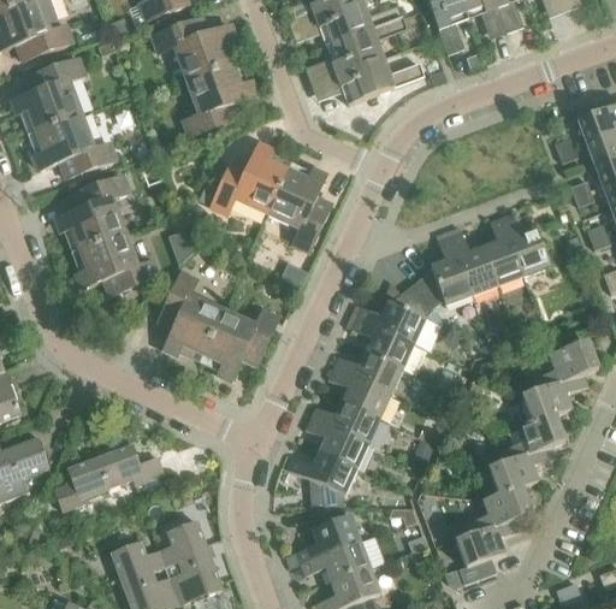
[(0,0),(0,10),(28,0),(0,0)]
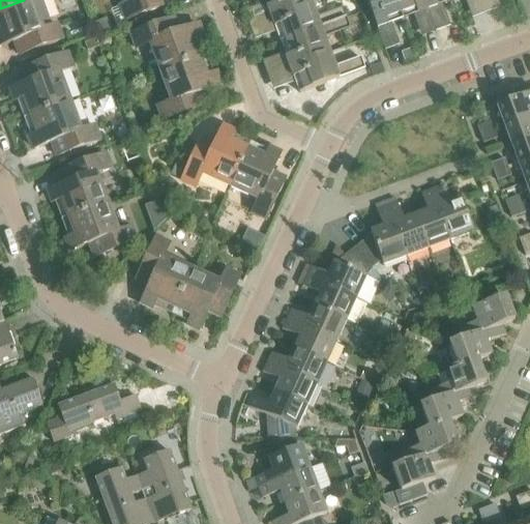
[(24,0),(0,8),(0,42),(15,37),(20,51),(62,35),(57,21),(43,26),(34,0),(24,0)]
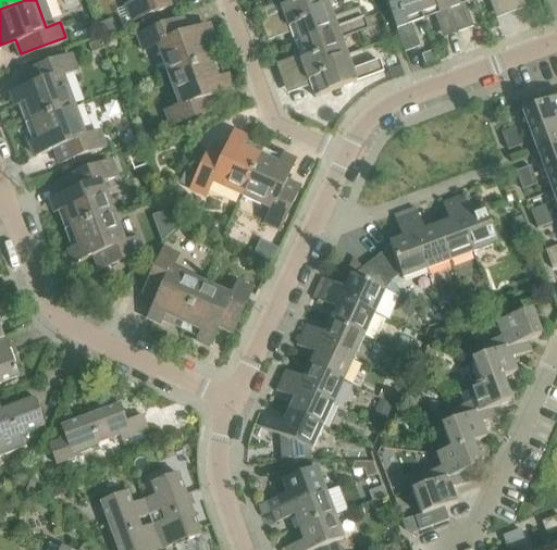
[(132,0),(126,2),(133,17),(177,1),(177,0),(132,0)]
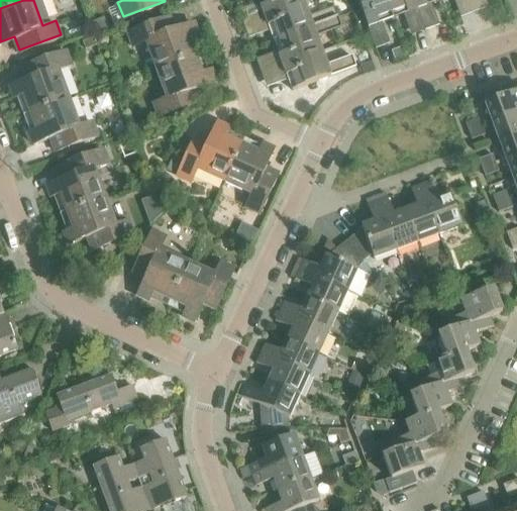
[(263,0),(261,1),(265,13),(299,0),(263,0)]
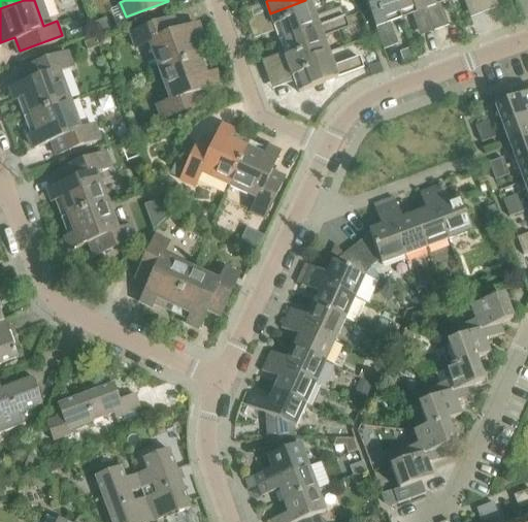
[(317,13),(311,0),(305,0),(270,13),(274,24),(279,22),(285,36),(345,13),(341,4),(317,13)]
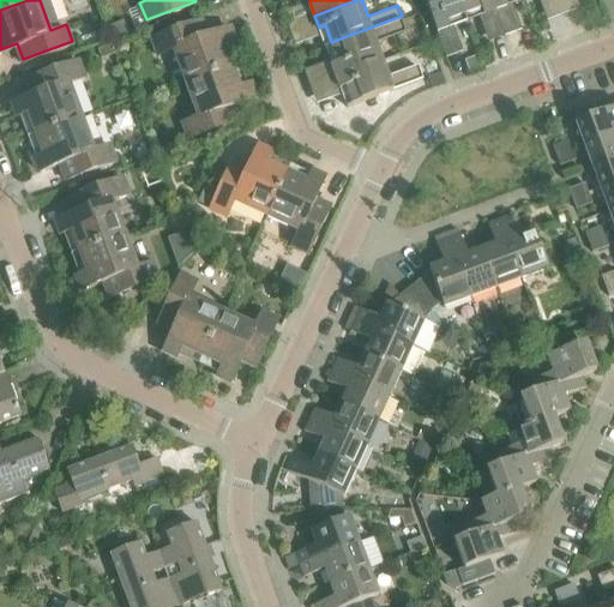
[(464,10),(461,0),(426,0),(437,28),(450,23),(447,16),(464,10)]
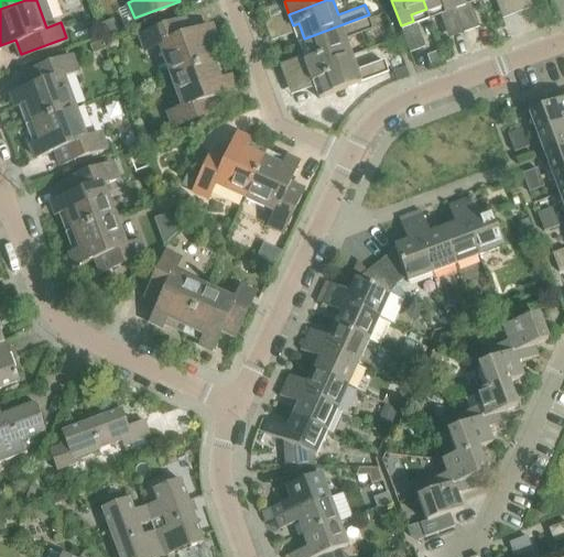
[(423,0),(426,9),(441,3),(444,10),(455,6),(453,0),(423,0)]
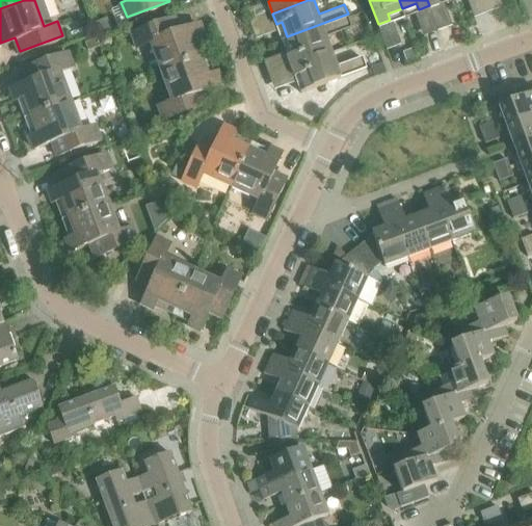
[(348,14),(287,36),(292,50),(287,52),(291,64),(331,49),(326,34),(352,25),(348,14)]
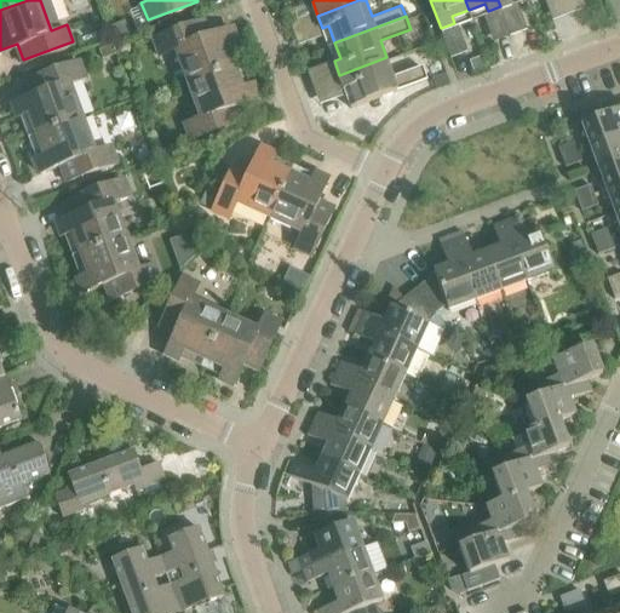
[(188,81),(234,63),(225,43),(235,39),(230,26),(210,33),(204,17),(154,35),(160,53),(176,47),(188,81)]
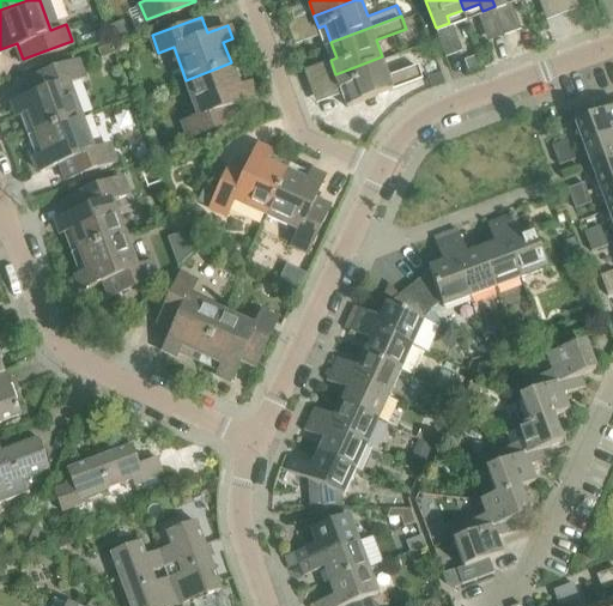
[(36,129),(82,113),(70,80),(85,74),(78,56),(29,76),(35,91),(14,98),(19,111),(28,108),(36,129)]
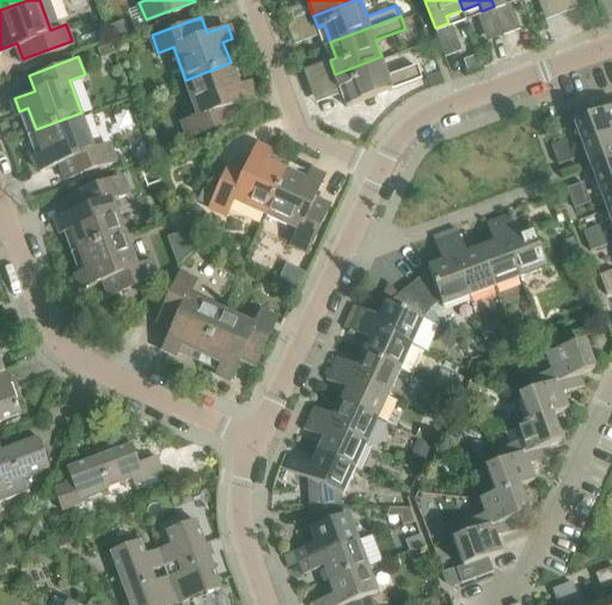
[(381,56),(335,74),(310,83),(316,98),(341,89),(340,86),(347,84),(353,101),(422,74),(417,62),(387,73),(381,56)]
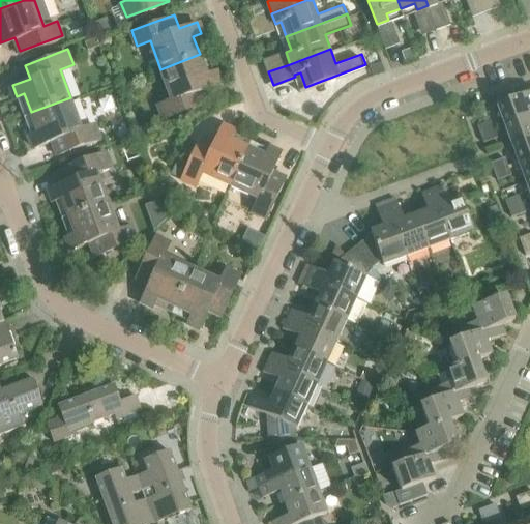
[(206,73),(200,54),(160,69),(171,98),(158,103),(164,117),(206,102),(201,87),(218,81),(214,69),(206,73)]
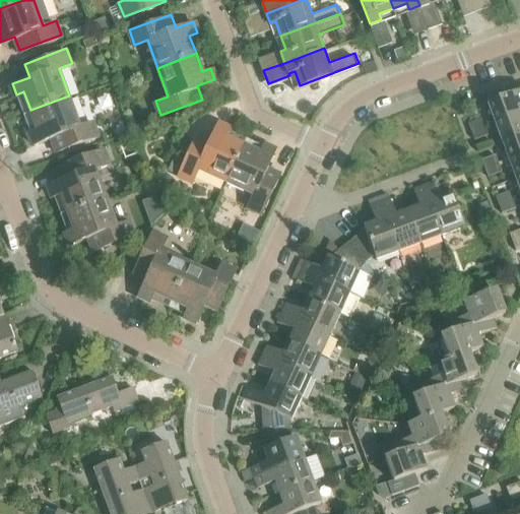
[(495,120),(519,110),(519,88),(488,101),(495,120)]
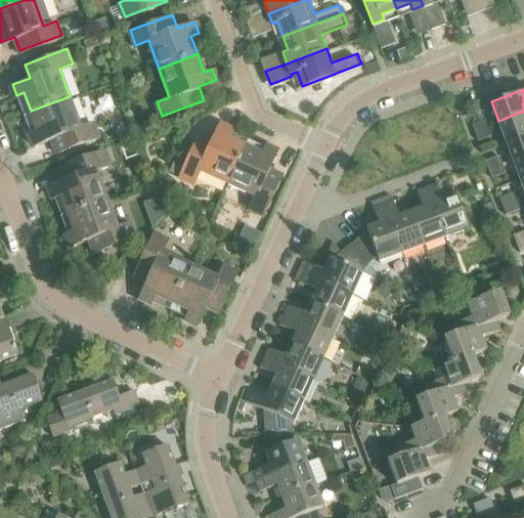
[(70,96),(31,111),(37,129),(30,132),(34,143),(51,137),(56,150),(99,135),(93,120),(80,125),(70,96)]
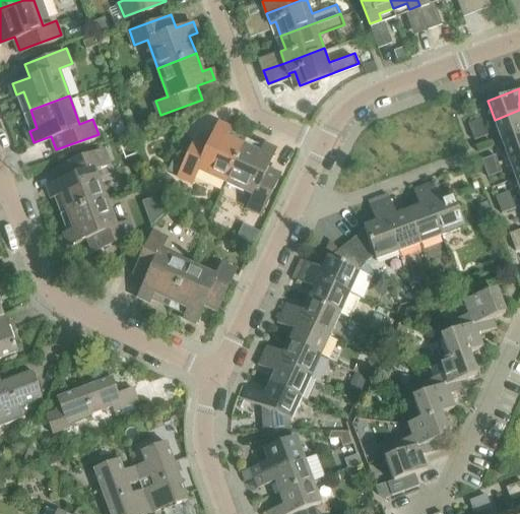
[(519,110),(495,120),(502,137),(519,130),(519,110)]
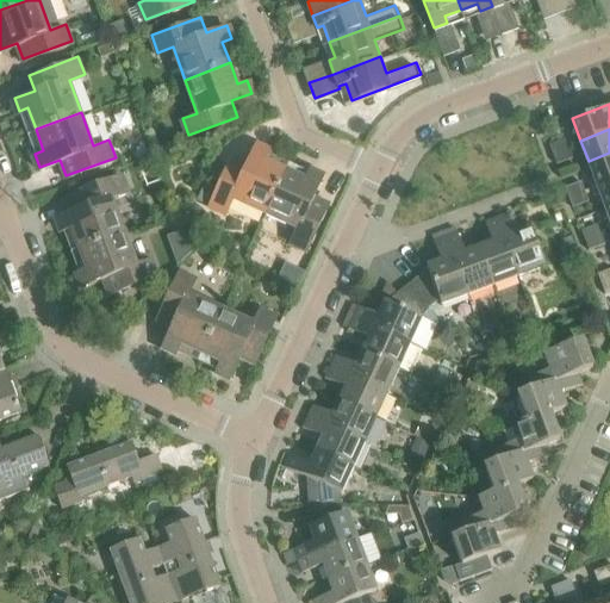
[(549,141),(553,150),(570,144),(565,135),(549,141)]
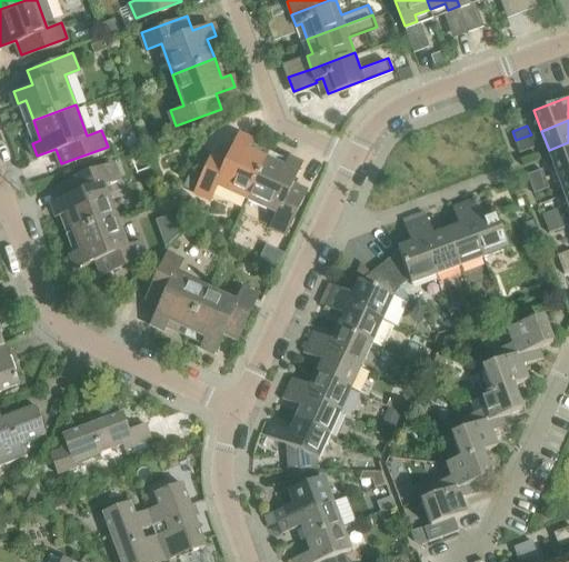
[(216,183),(246,197),(265,157),(246,148),(250,139),(238,133),(229,152),(215,146),(195,190),(209,197),(216,183)]
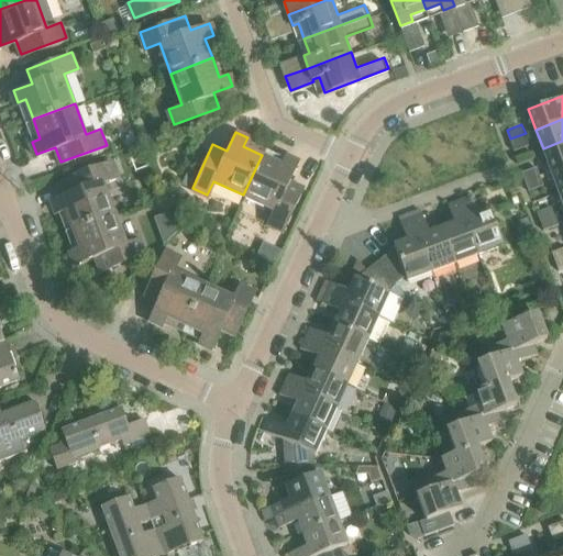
[(529,142),(526,133),(510,139),(514,147),(529,142)]
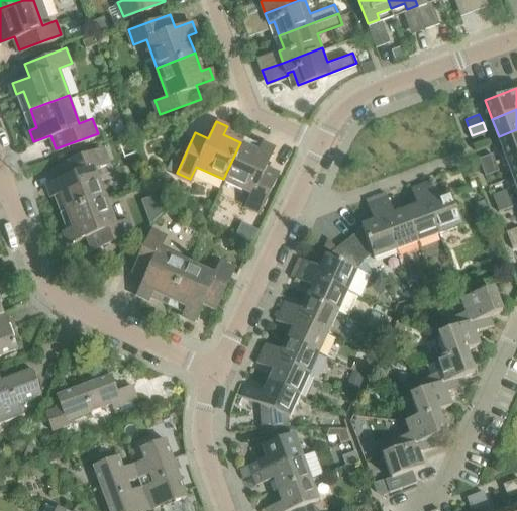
[(516,129),(499,136),(505,156),(516,150),(516,129)]
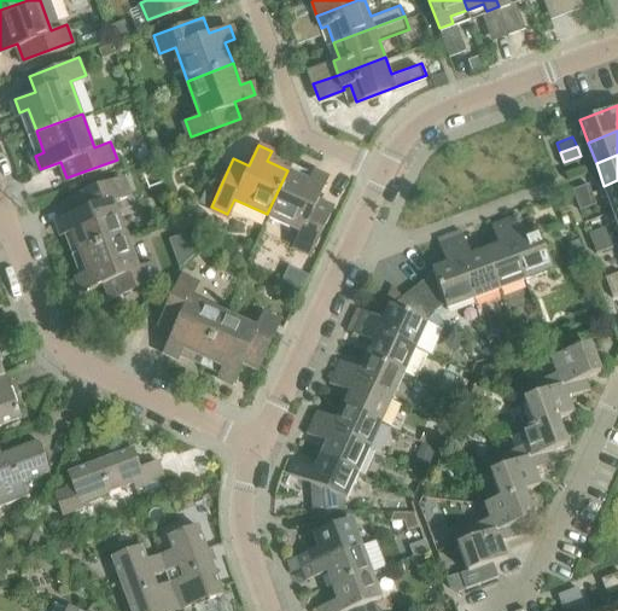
[(309,180),(287,170),(267,214),(299,230),(293,244),(310,252),(332,203),(316,196),(326,176),(313,170),(309,180)]
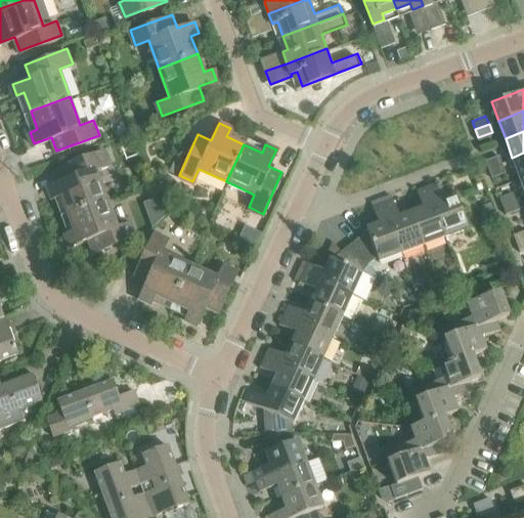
[(68,211),(106,197),(96,168),(110,163),(103,148),(61,164),(66,178),(49,184),(53,196),(60,192),(68,211)]
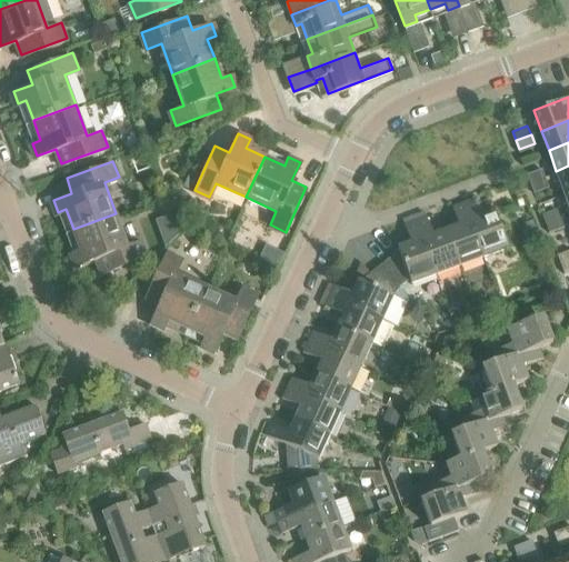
[(528,171),(531,180),(546,174),(542,166),(528,171)]
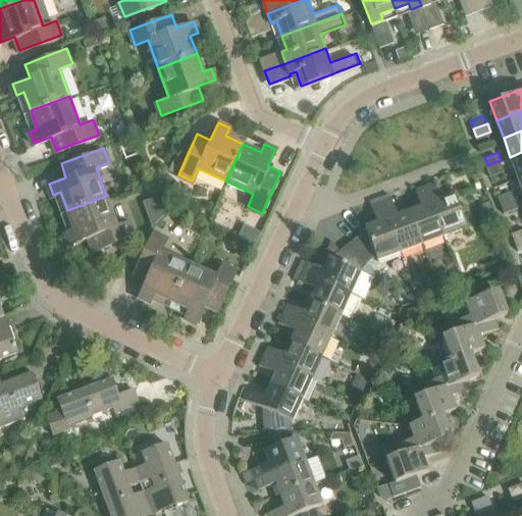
[(521,152),(510,157),(517,174),(521,172),(521,152)]
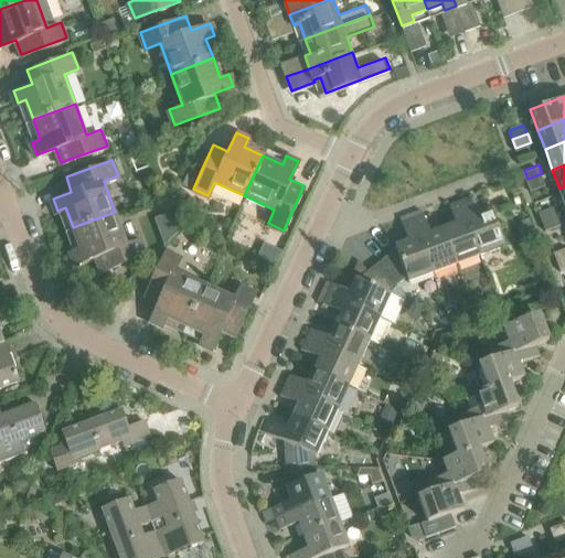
[(545,182),(542,173),(528,179),(531,188),(545,182)]
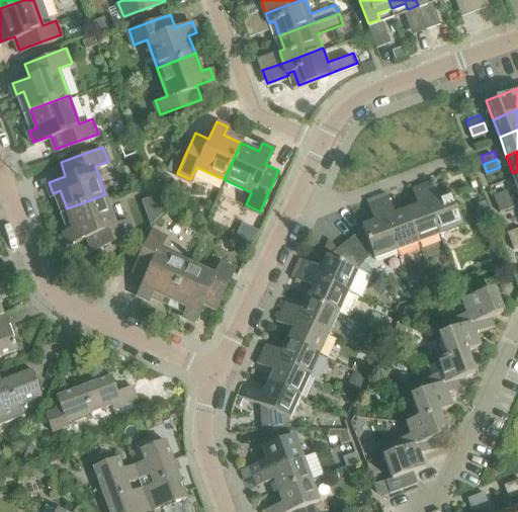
[(431,177),(421,181),(439,231),(461,223),(449,190),(437,195),(431,177)]
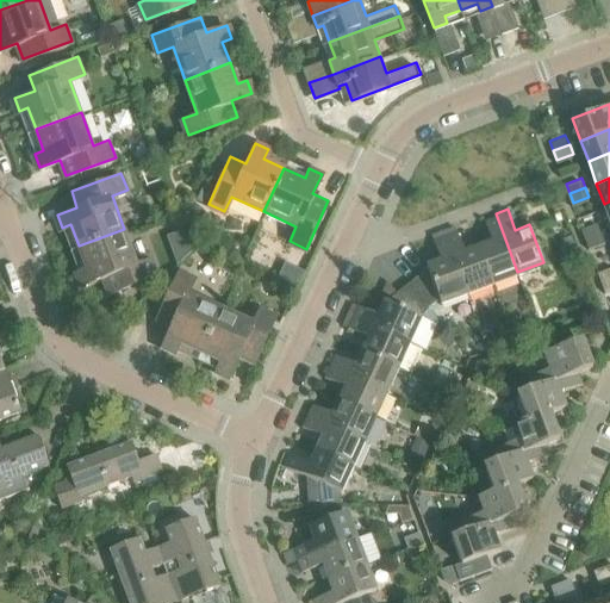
[(492,281),(517,272),(496,213),(485,218),(492,238),(478,244),(492,281)]
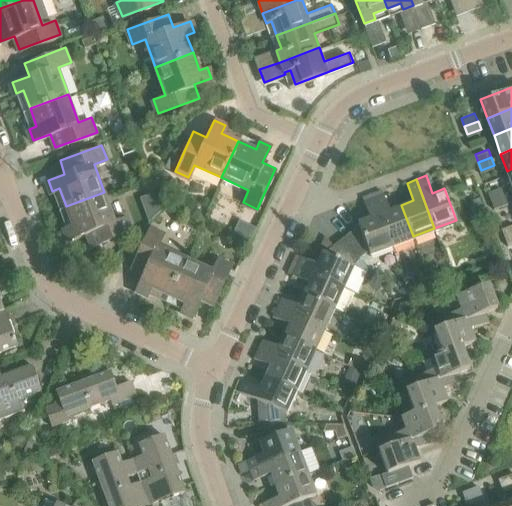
[(488,189),(491,199),(505,194),(501,184),(488,189)]
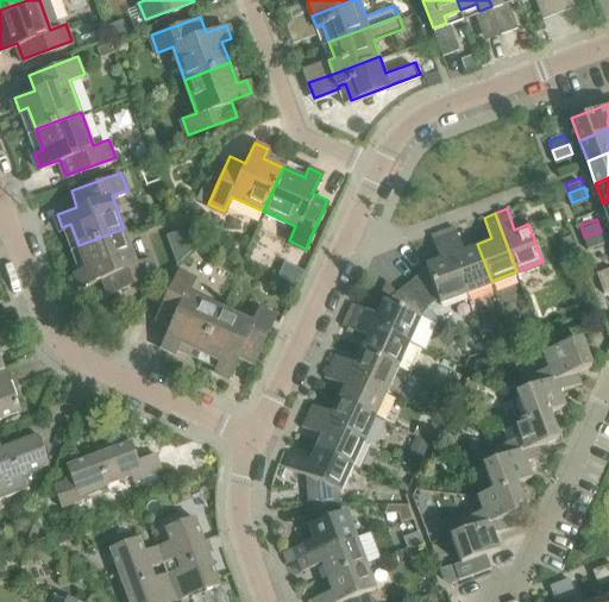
[(456,227),(444,232),(465,290),(491,281),(477,244),(463,249),(456,227)]
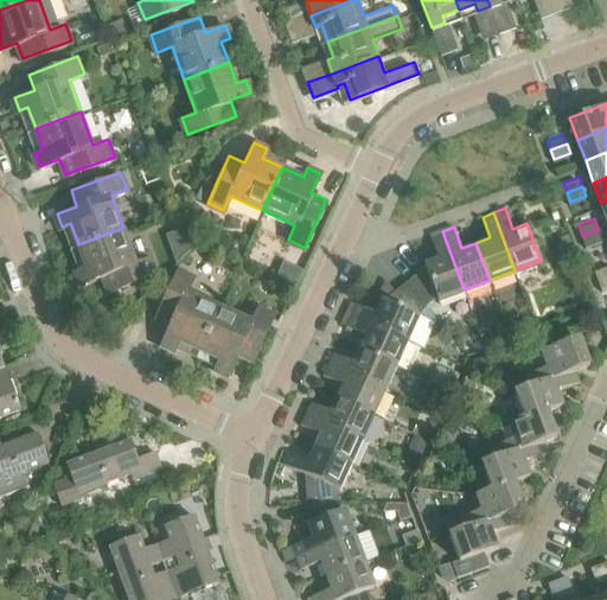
[(123,228),(78,244),(87,266),(77,269),(82,282),(102,275),(108,291),(157,273),(151,256),(136,261),(123,228)]
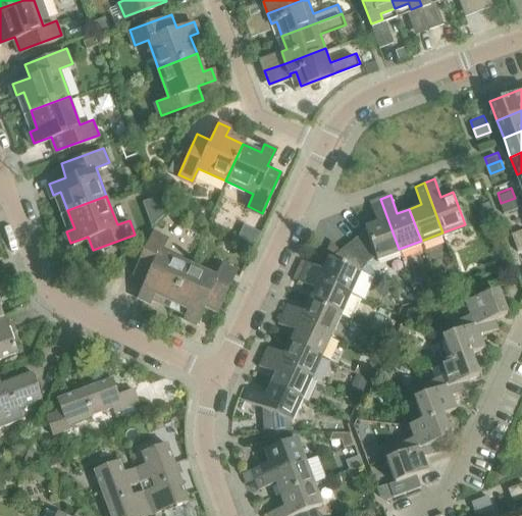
[(518,206),(515,198),(501,203),(505,211),(518,206)]
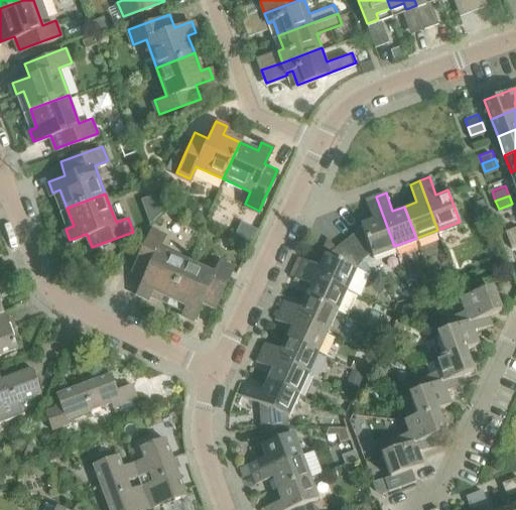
[(372,254),(394,246),(376,197),(367,201),(373,218),(361,223),(361,225),(345,238),(361,258),(371,250),(372,254)]
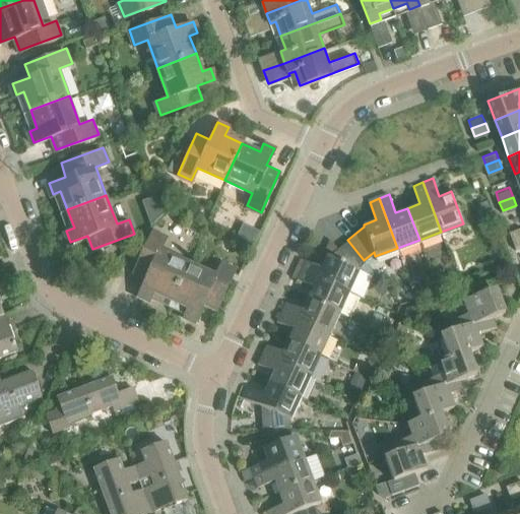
[(519,225),(509,230),(513,238),(519,235),(519,225)]
